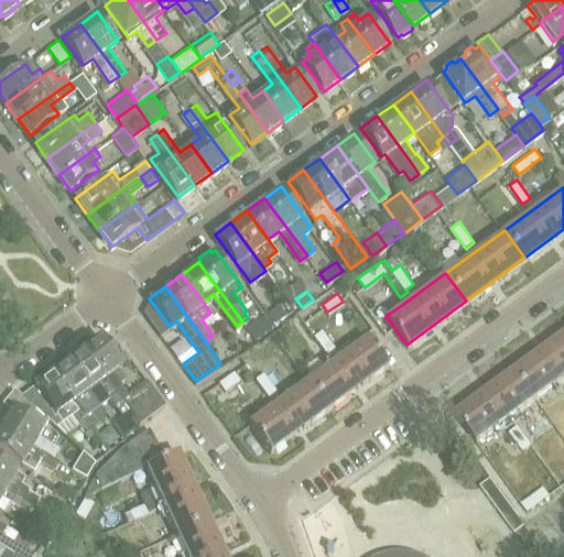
[(269,306),(278,319),(292,309),(284,297),(269,306)]
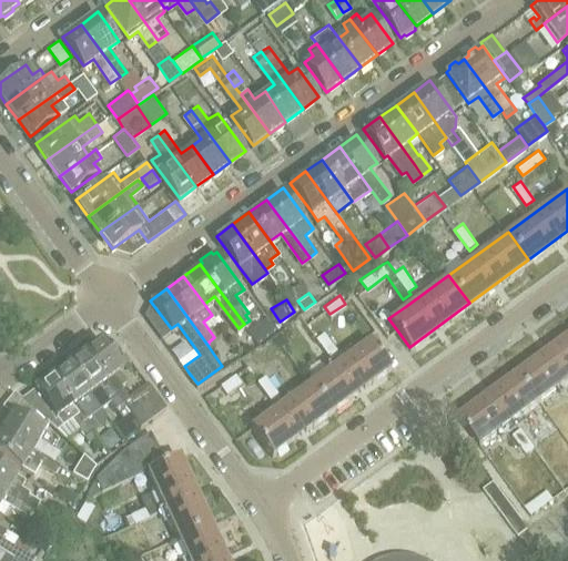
[(320,324),(312,329),(331,355),(338,348),(320,324)]
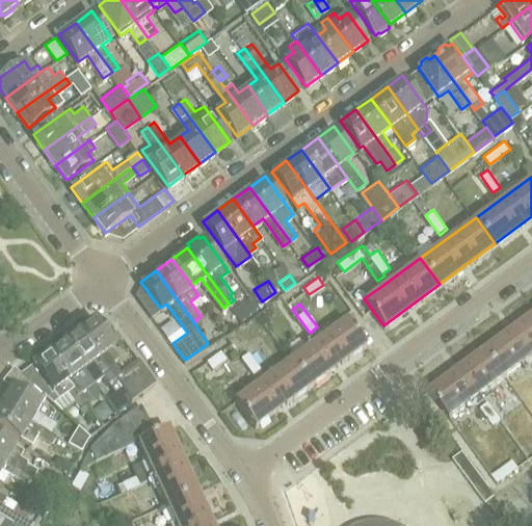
[(506,374),(531,354),(531,314),(487,348),(506,374)]
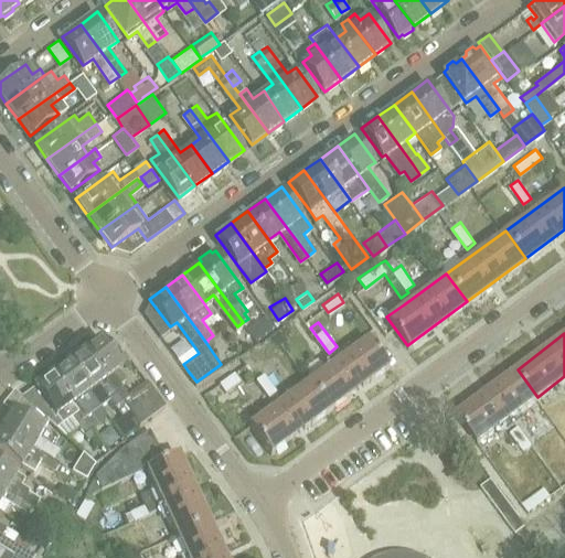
[(114,386),(128,406),(140,421),(166,403),(150,382),(132,394),(131,392),(128,393),(119,381),(126,377),(118,366),(121,364),(100,335),(84,346),(114,386)]
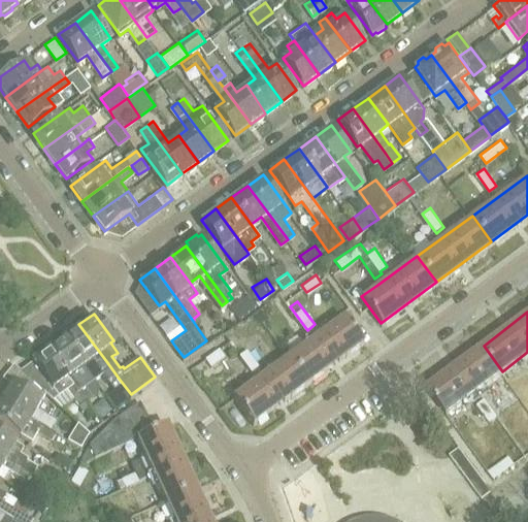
[(344,314),(289,355),(308,381),(363,340),(344,314)]
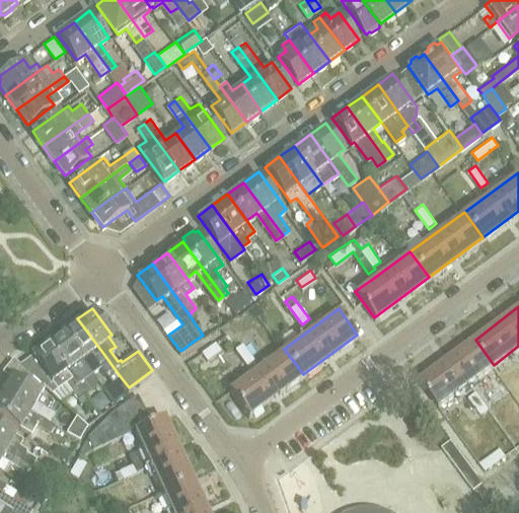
[(88,367),(104,355),(77,318),(62,330),(88,367)]
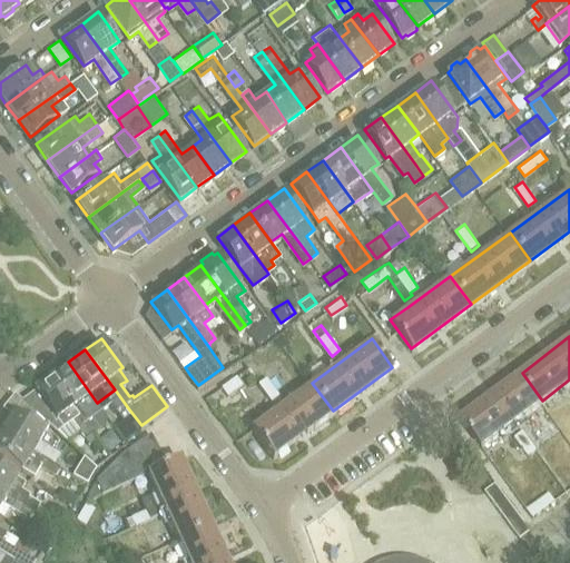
[(68,362),(50,375),(92,430),(108,418),(97,403),(68,362)]
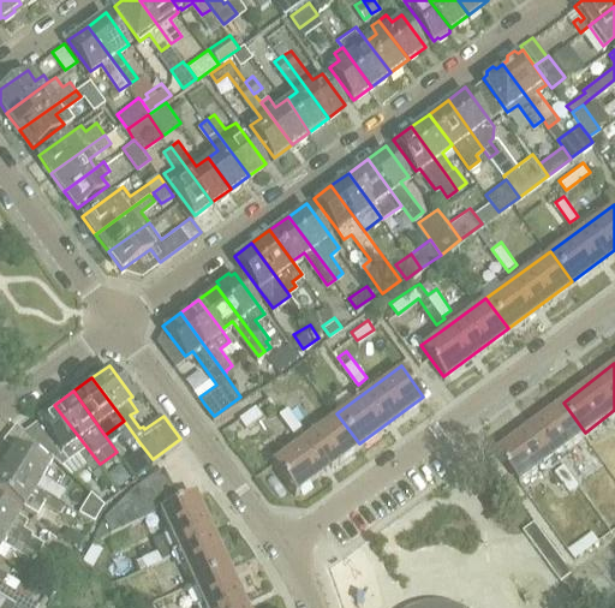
[(519,481),(567,446),(585,433),(563,403),(497,451),(519,481)]
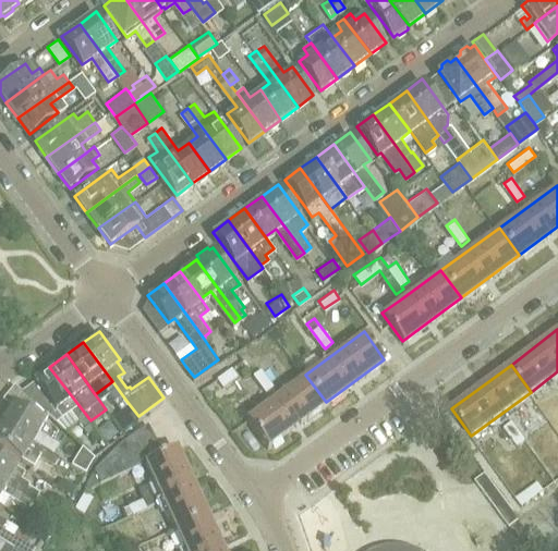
[(82,426),(91,420),(49,367),(34,378),(48,396),(38,404),(48,412),(55,406),(61,415),(70,408),(82,426)]
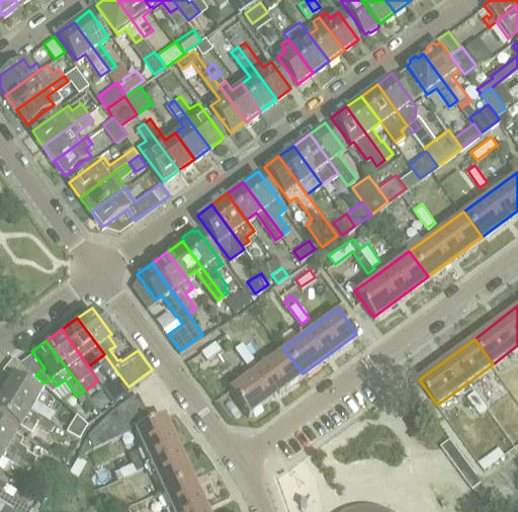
[(235,346),(247,362),(254,357),(242,341),(235,346)]
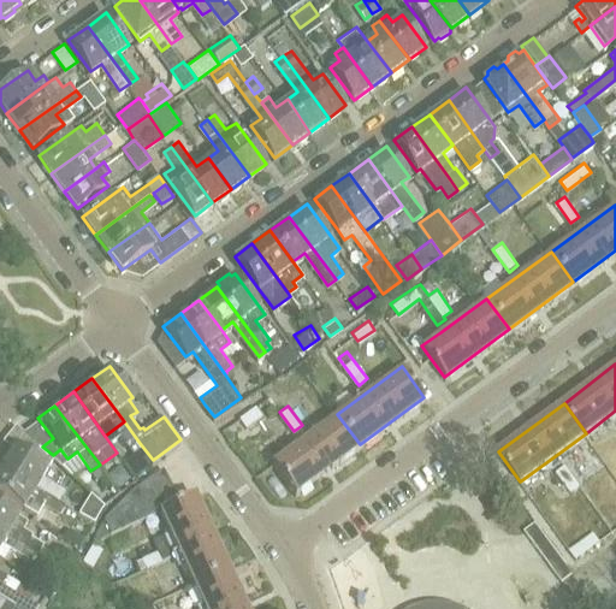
[(294,492),(360,444),(337,414),(272,462),(294,492)]
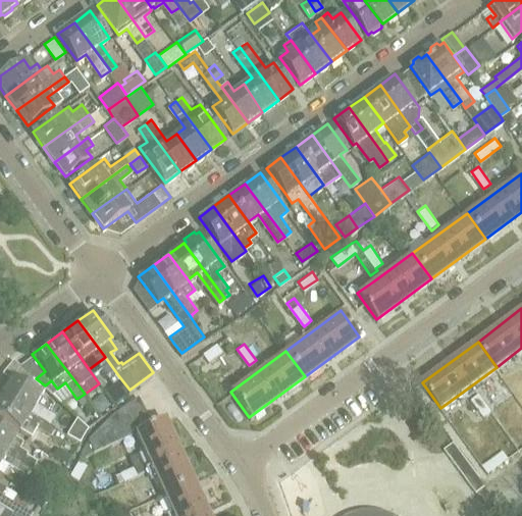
[(5,387),(1,393),(48,421),(54,411),(35,400),(39,392),(45,387),(45,385),(36,378),(27,369),(19,380),(11,375),(10,377),(8,376),(2,385),(5,387)]
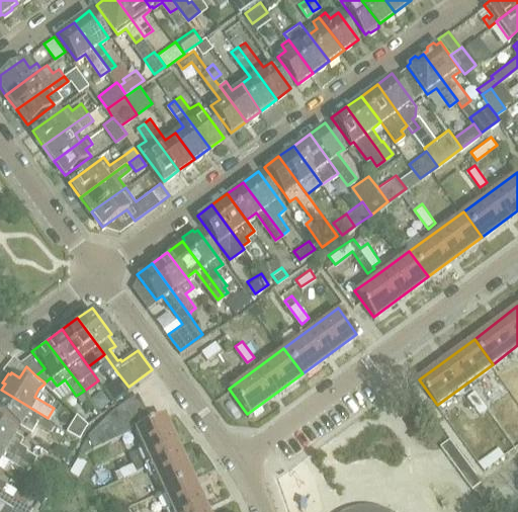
[(118,376),(105,387),(113,398),(126,388),(118,376)]
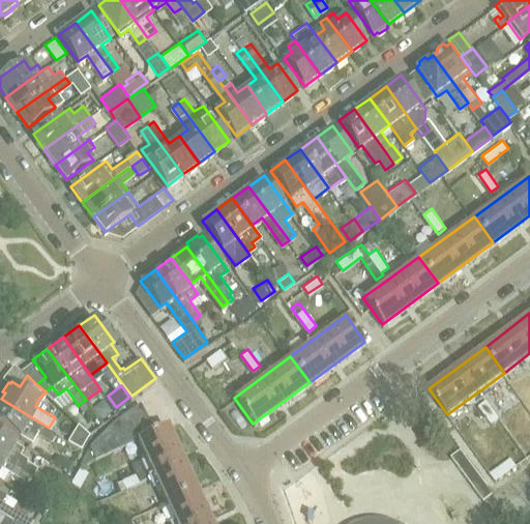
[(478,404),(491,421),(499,415),(487,398),(478,404)]
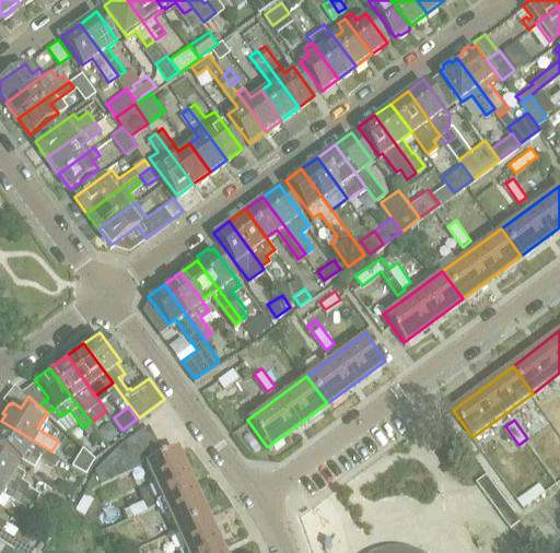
[(59,456),(51,451),(1,421),(0,422),(0,445),(20,457),(26,446),(35,451),(56,462),(59,456)]
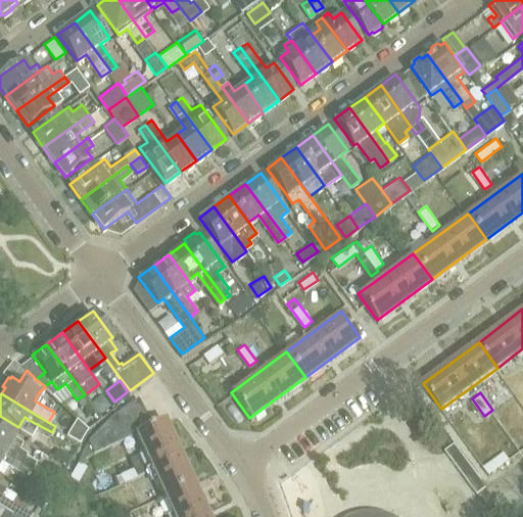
[(149,421),(138,395),(111,414),(88,438),(77,457),(93,452),(131,433),(130,430),(149,421)]
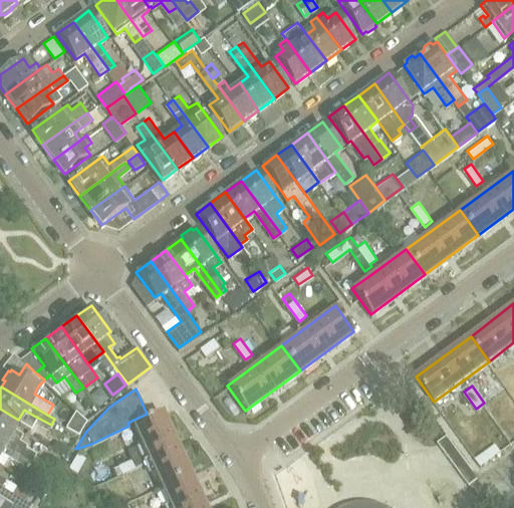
[(134,424),(162,485),(191,472),(163,411),(134,424)]
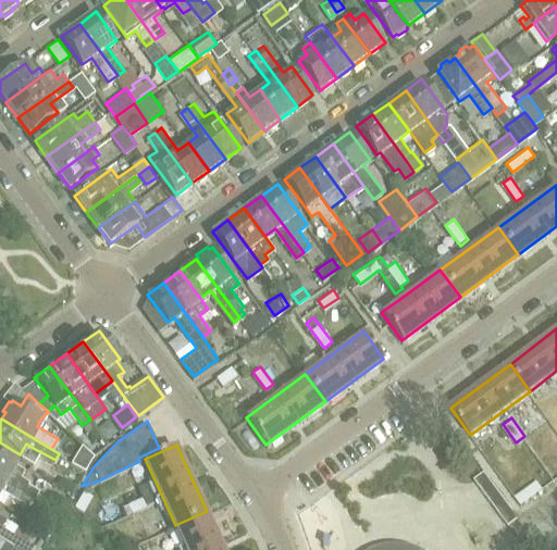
[(94,453),(86,447),(77,462),(86,467),(94,453)]
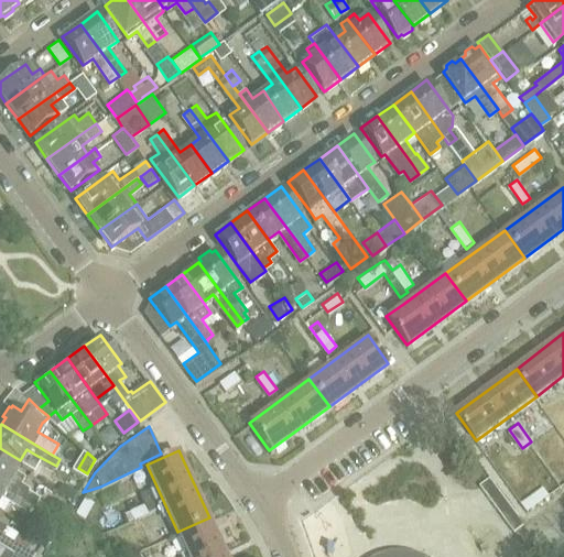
[(0,457),(0,481),(22,495),(33,502),(38,494),(28,488),(29,487),(21,482),(25,474),(15,469),(15,467),(0,457)]
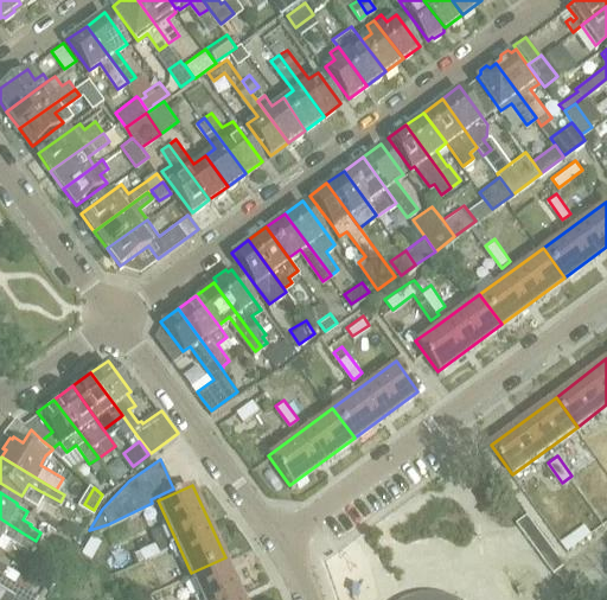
[(537,548),(549,540),(528,511),(516,519),(537,548)]
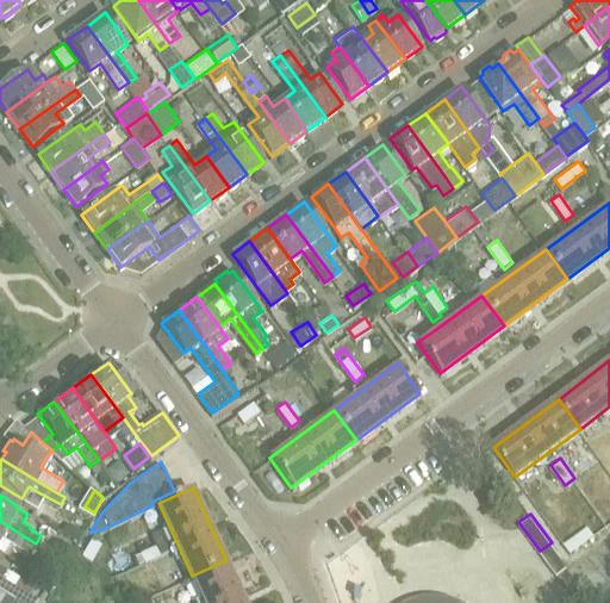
[(31,551),(36,544),(24,536),(0,521),(0,535),(1,533),(31,551)]
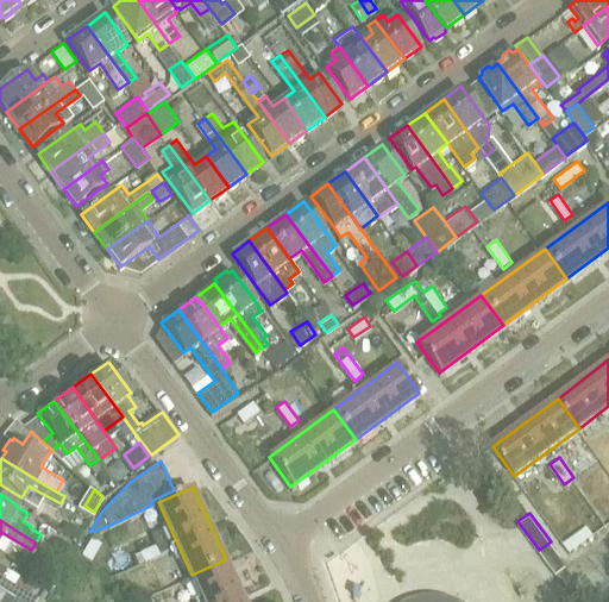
[(563,540),(569,550),(592,532),(586,524),(563,540)]
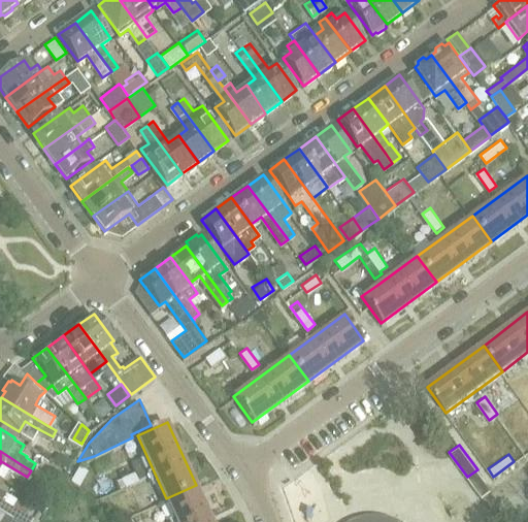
[(79,464),(70,479),(78,485),(88,469),(79,464)]
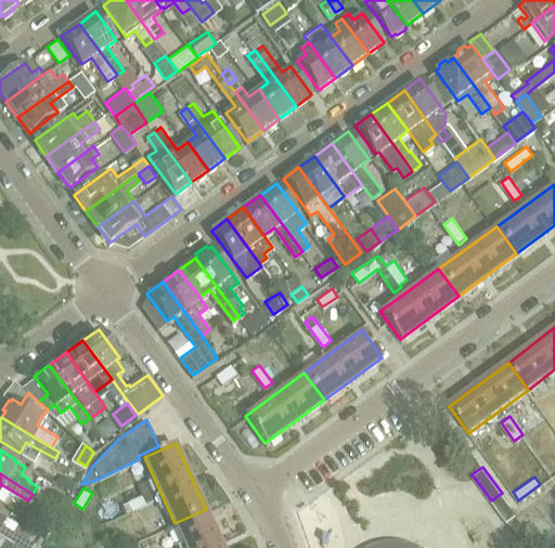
[(155,498),(152,490),(127,500),(131,509),(155,498)]
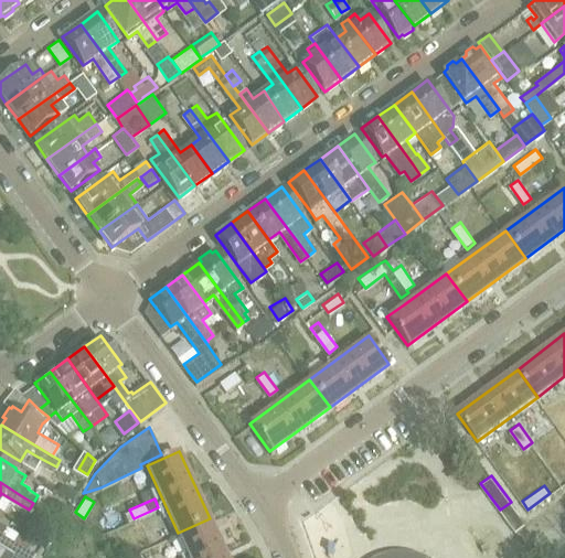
[(227,557),(210,518),(178,533),(189,557),(227,557)]
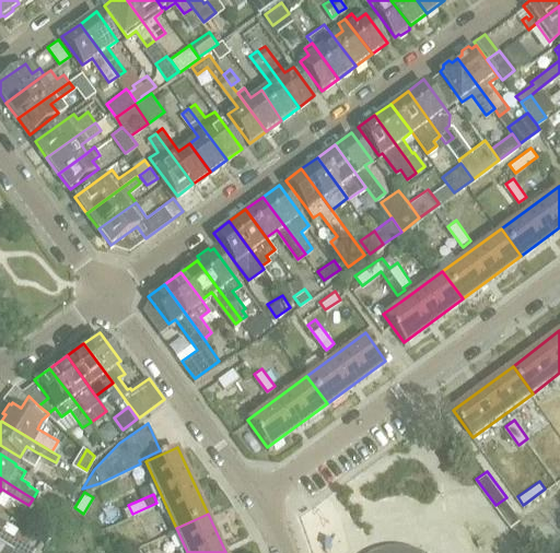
[(0,526),(11,533),(16,525),(0,515),(0,526)]
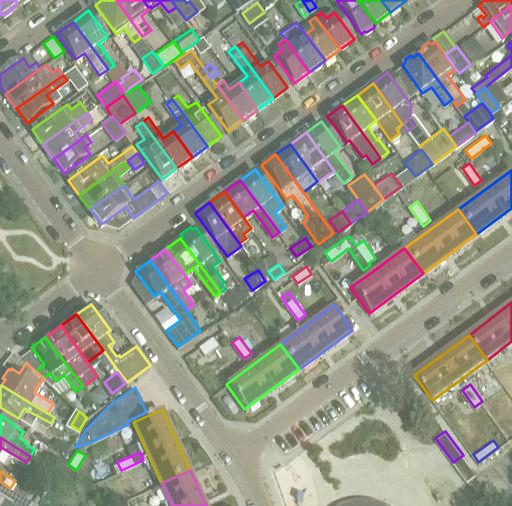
[(24,496),(16,491),(10,488),(0,481),(0,490),(6,495),(14,499),(9,505),(27,505),(31,500),(24,496)]
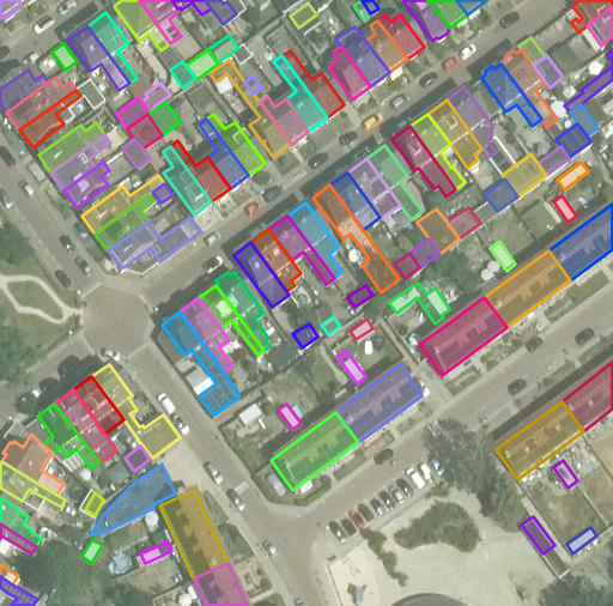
[(19,588),(29,594),(34,587),(24,581),(19,588)]
